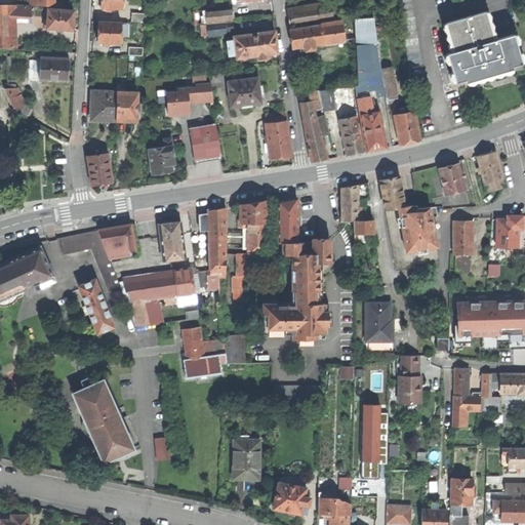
[(122,0),(101,0),(101,7),(109,8),(123,8),(122,0)]
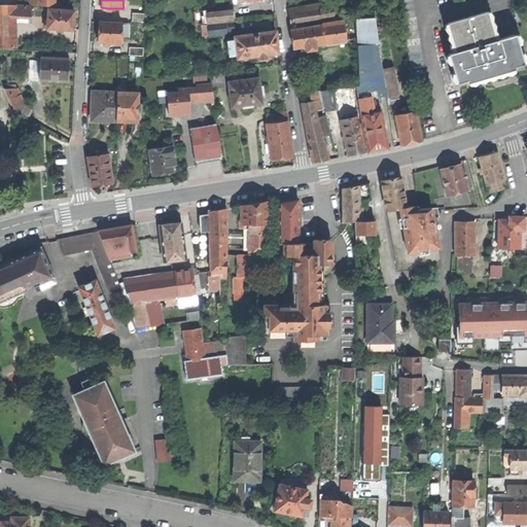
[(332,6),(331,2),(288,9),(290,26),(297,25),(299,24),(309,23),(309,22),(334,19),(332,6)]
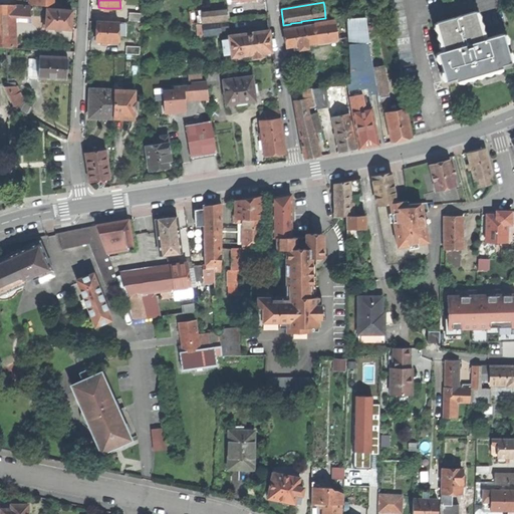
[(30,17),(30,6),(0,4),(0,46),(12,47),(11,16),(30,17)]
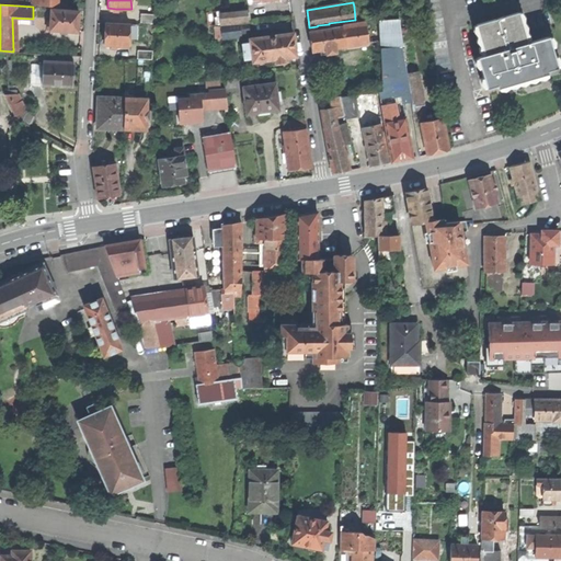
[(363,6),(354,7),(355,20),(366,19),(363,6)]
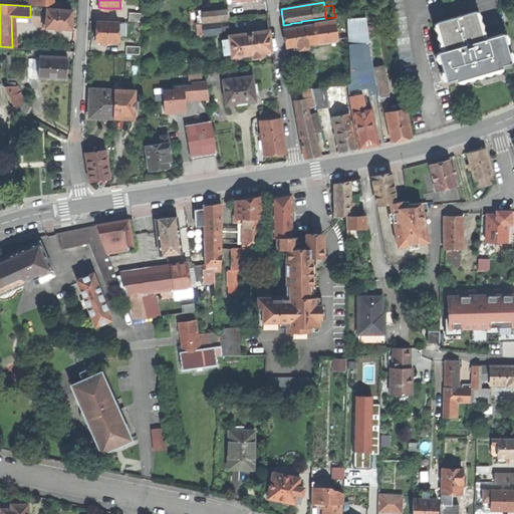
[(46,28),(71,29),(71,21),(72,10),(47,9),(46,19),(46,23),(46,28)]
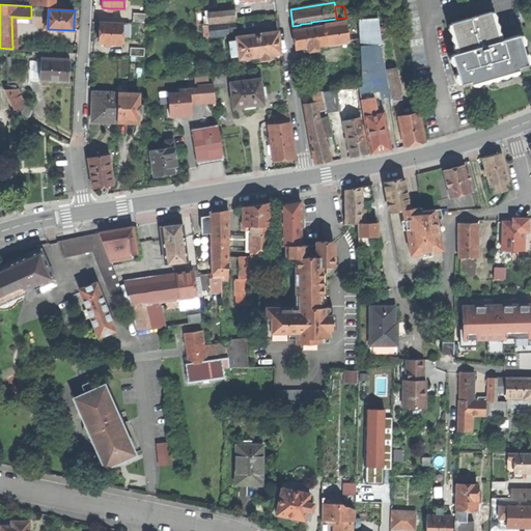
[(208,23),(234,21),(233,11),(207,15),(208,23)]
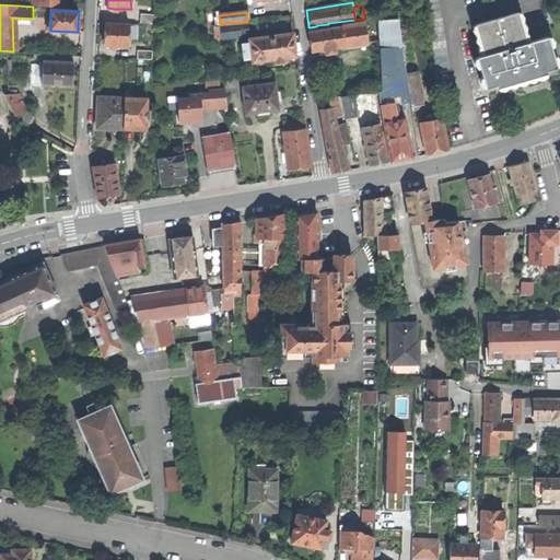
[(475,24),(483,55),(527,44),(518,12),(475,24)]
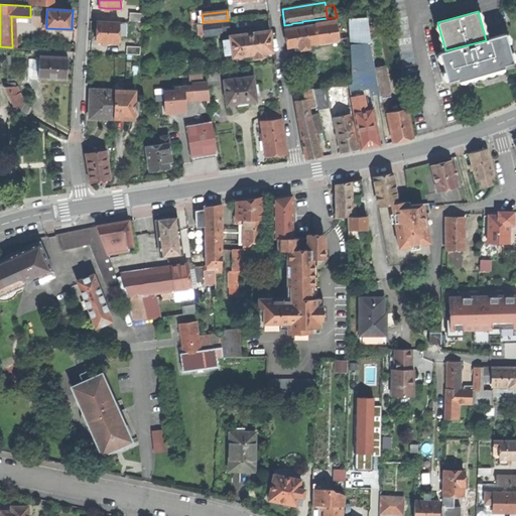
[(129,12),(129,20),(143,21),(143,13),(129,12)]
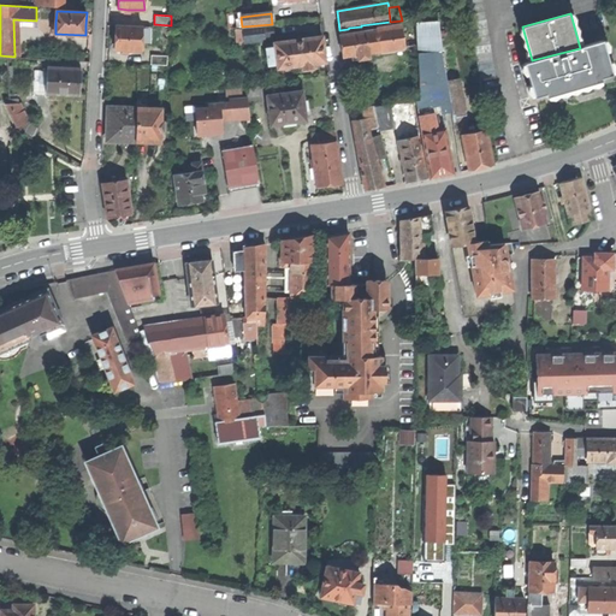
[(415,23),(419,52),(432,52),(442,51),(443,51),(438,21),(415,23)]
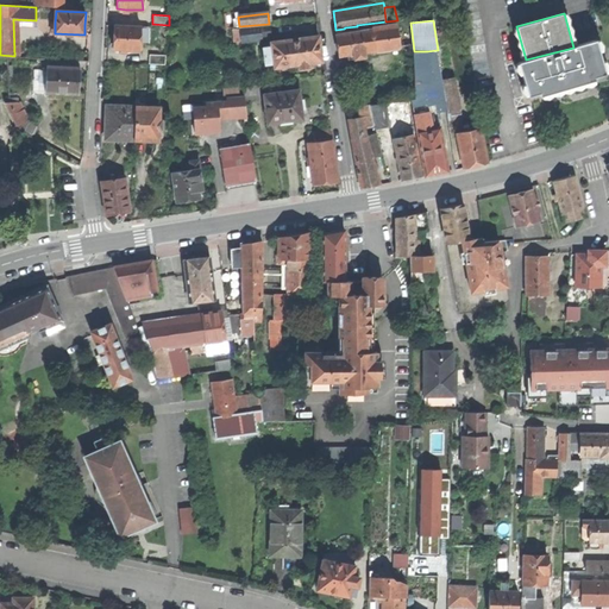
[(400,46),(396,23),(372,26),(372,29),(337,35),(339,56),(355,54),(355,58),(359,57),(365,57),(364,52),(400,46)]
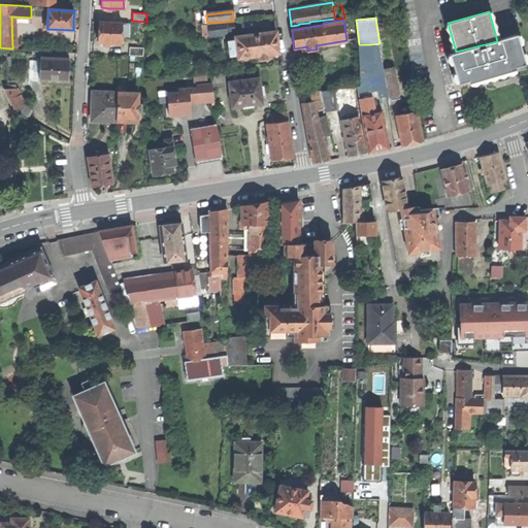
[(122,34),(122,23),(99,22),(98,42),(107,42),(122,43),(122,34)]
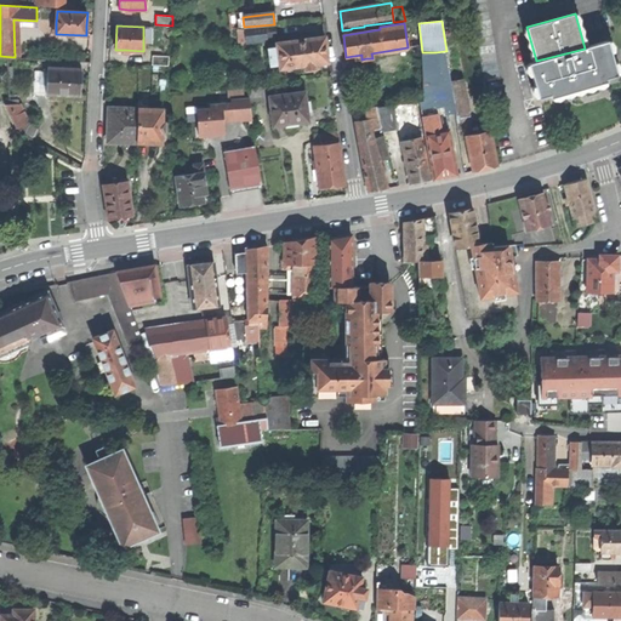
[(274,35),(274,27),(237,29),(238,43),(266,39),(266,36),(274,35)]
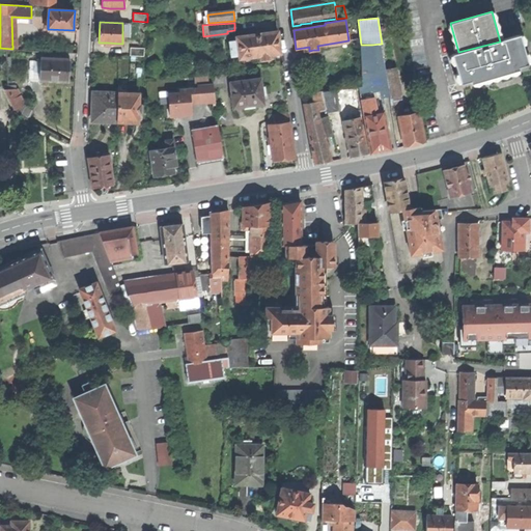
[(277,31),(235,36),(236,39),(228,42),(230,56),(239,54),(239,58),(260,56),(261,59),(269,58),(269,55),(280,53),(279,42),(277,31)]
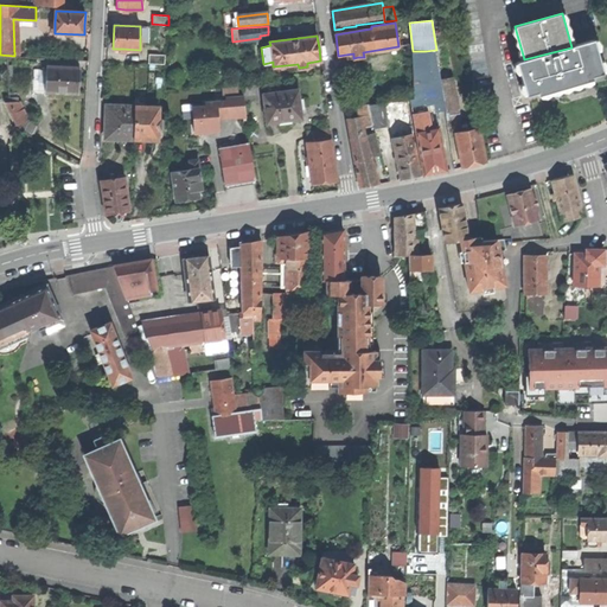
[(572,48),(524,59),(516,62),(526,95),(537,93),(538,95),(561,89),(561,88),(570,85),(570,87),(579,84),(593,80),(593,76),(604,74),(594,40),(572,48)]
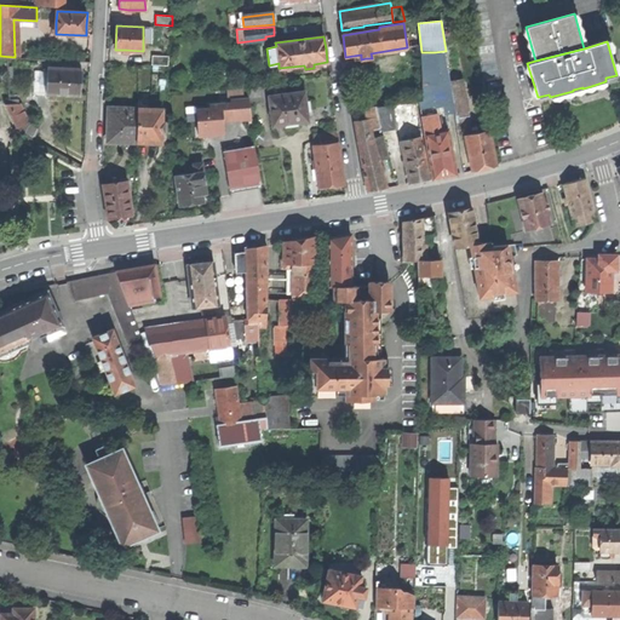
[(449,80),(445,51),(435,52),(420,55),(423,101),(419,101),(425,133),(432,179),(449,176),(457,174),(448,130),(438,131),(436,125),(434,105),(448,103),(441,81),(449,80)]
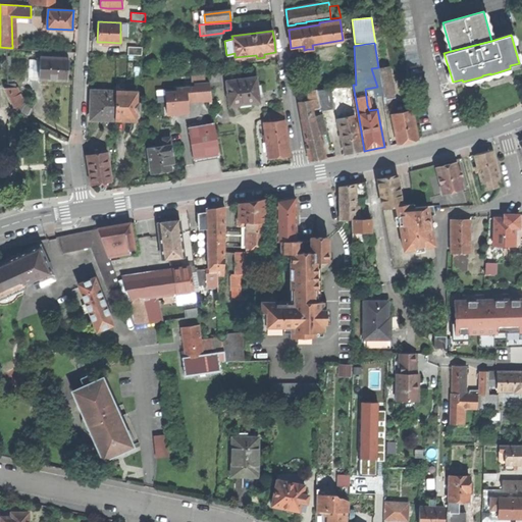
[(127,54),(142,55),(142,47),(127,46),(127,54)]
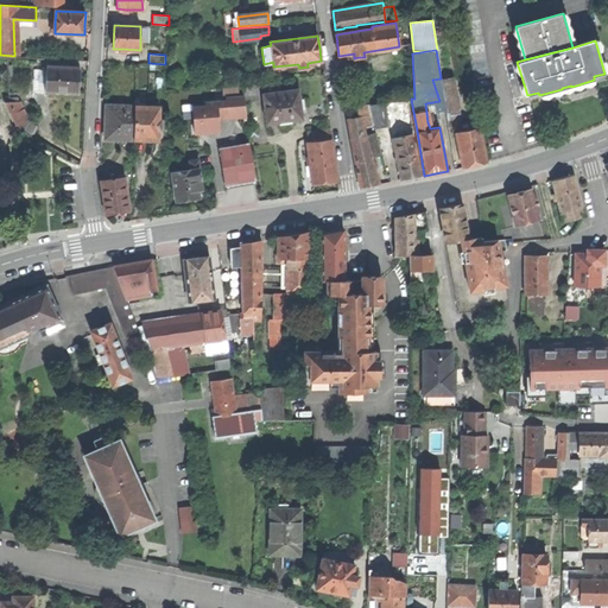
[(33,92),(78,93),(78,86),(80,80),(81,80),(82,78),(82,77),(82,75),(82,73),(82,70),(80,69),(80,68),(48,67),(48,70),(35,69),(33,92)]
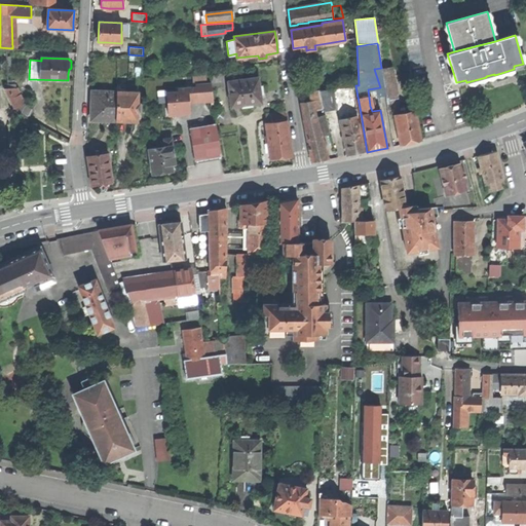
[(388,96),(397,94),(391,67),(383,69),(388,96)]
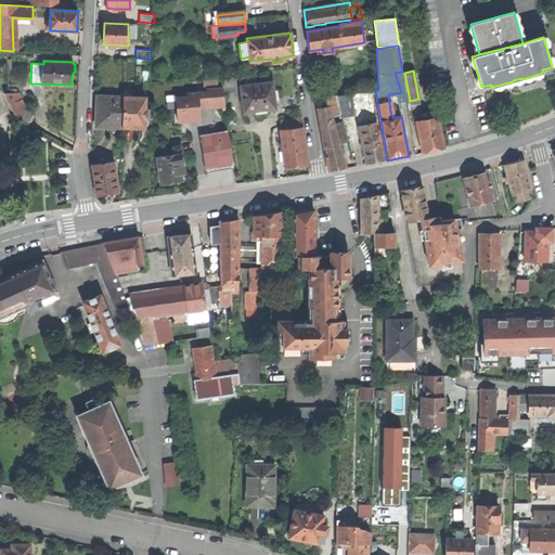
[(222,92),(234,91),(232,74),(221,76),(222,87),(222,92)]
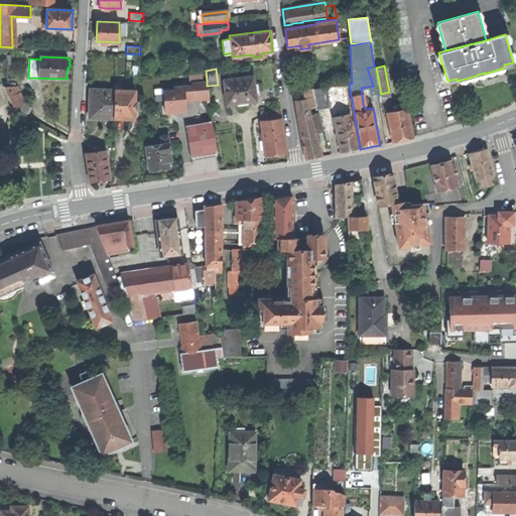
[(247,102),(256,101),(254,87),(253,76),(224,80),(227,104),(237,103),(237,105),(247,103),(247,102)]
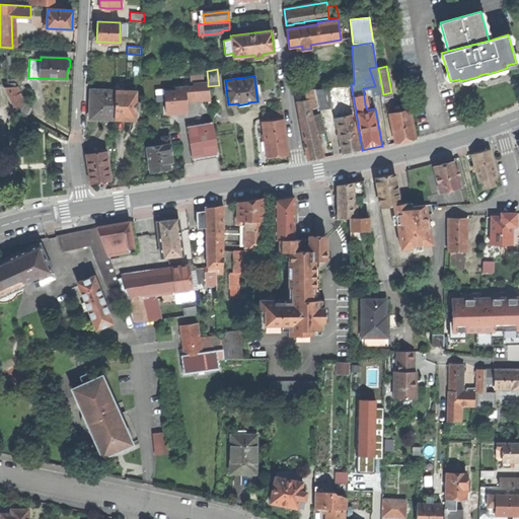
[(210,95),(208,86),(208,81),(193,83),(193,85),(175,87),(175,90),(164,91),(166,115),(188,112),(187,98),(210,95)]
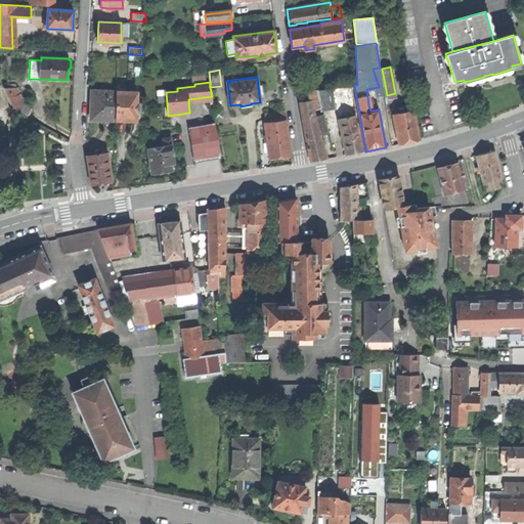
[(28,116),(32,108),(24,104),(15,88),(12,88),(12,85),(8,85),(8,88),(3,89),(13,107),(28,116)]
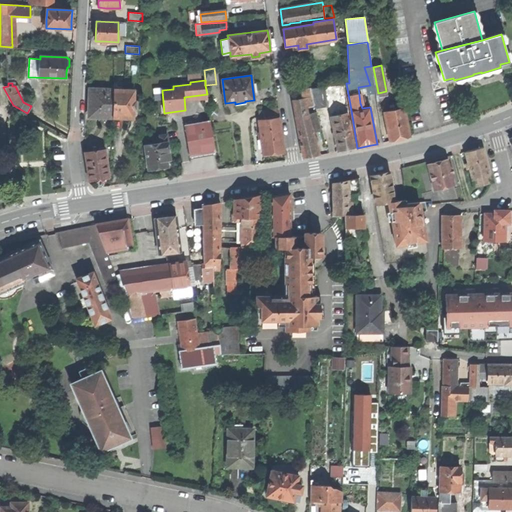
[(342,151),(355,148),(348,113),(349,111),(344,84),(326,87),(311,88),(313,94),(327,92),(331,116),(332,116),(338,151),(342,151)]
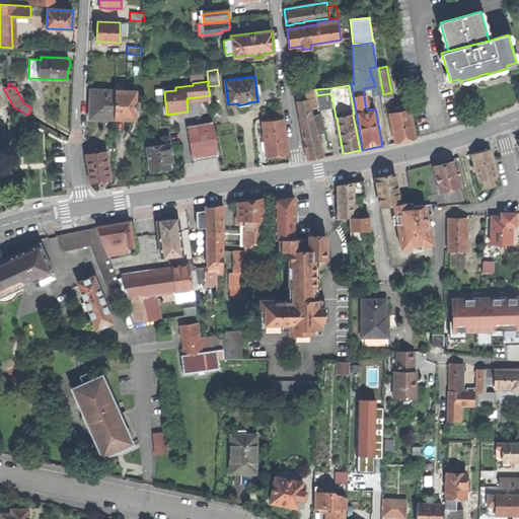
[(375,108),(375,86),(363,88),(365,104),(367,109),(375,108)]
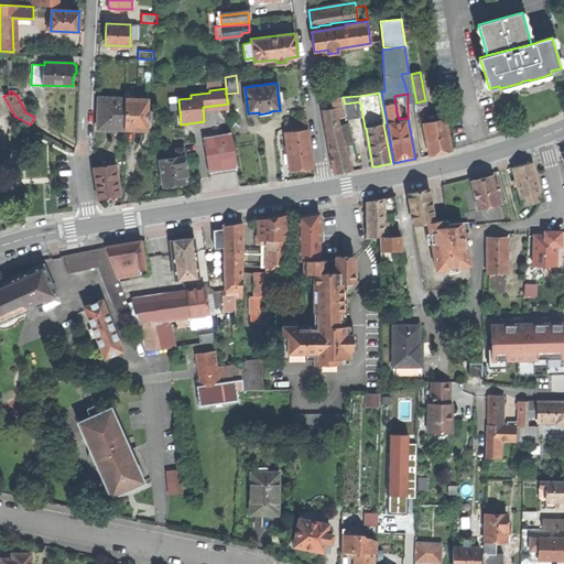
[(98,128),(123,129),(125,98),(98,97),(98,110),(98,128)]
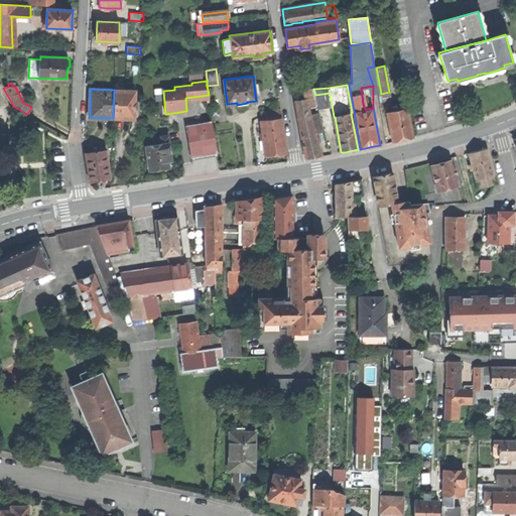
[(316,157),(321,156),(313,130),(308,108),(317,106),(315,98),(314,98),(313,89),(300,90),(301,100),(295,101),(305,159),(316,157)]
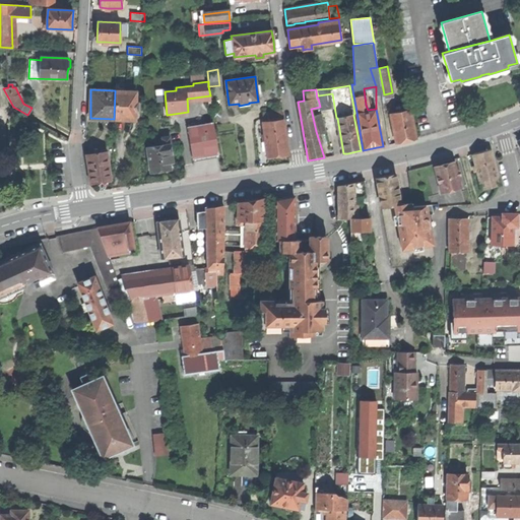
[(137,102),(136,102),(136,90),(115,90),(114,119),(128,119),(135,120),(135,110),(137,110),(137,102)]
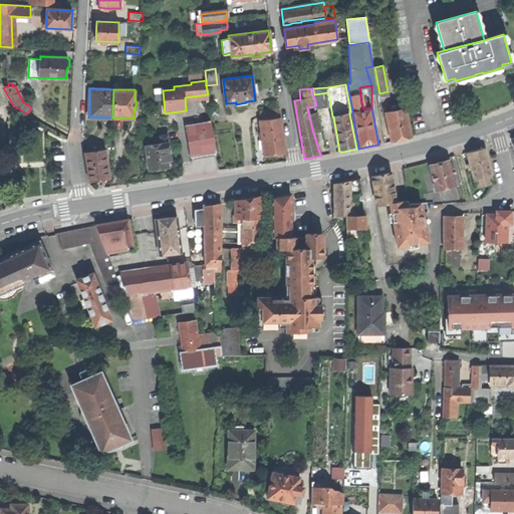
[(264,156),(285,153),(280,117),(279,117),(278,108),(260,111),(261,120),(259,120),(259,123),(256,123),(257,129),(260,129),(263,145),(264,156)]
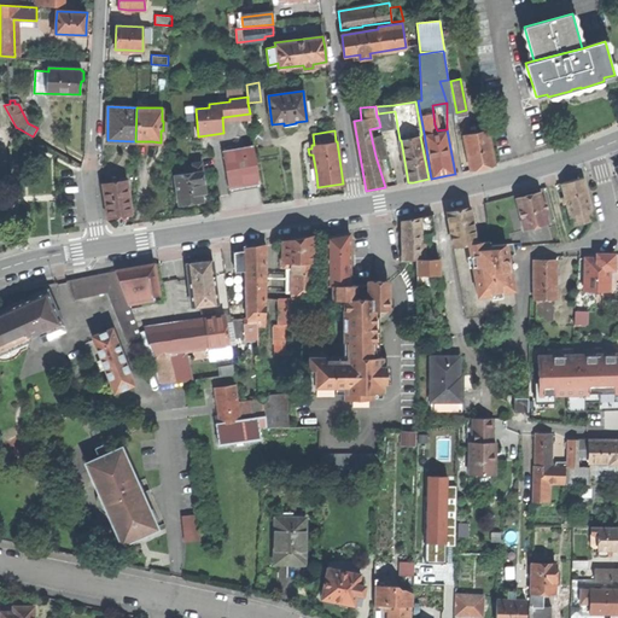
[(479,168),(494,165),(488,130),(464,135),(471,170),(479,168)]
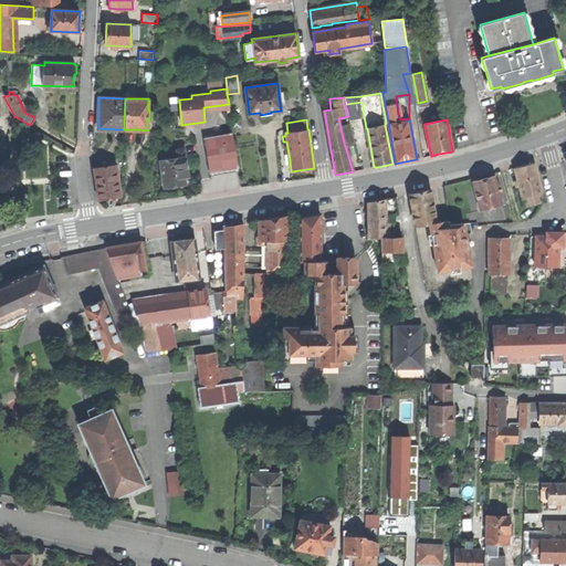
[(239,168),(232,134),(203,138),(210,173),(223,170),(239,168)]
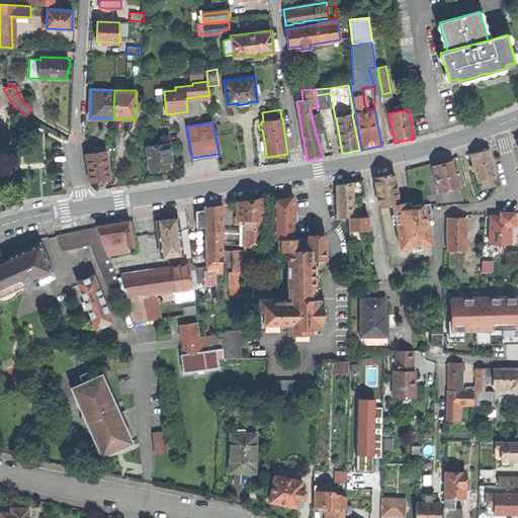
[(170,143),(171,143),(170,135),(161,137),(162,144),(147,147),(151,171),(163,170),(170,168),(169,162),(173,161),(170,143)]
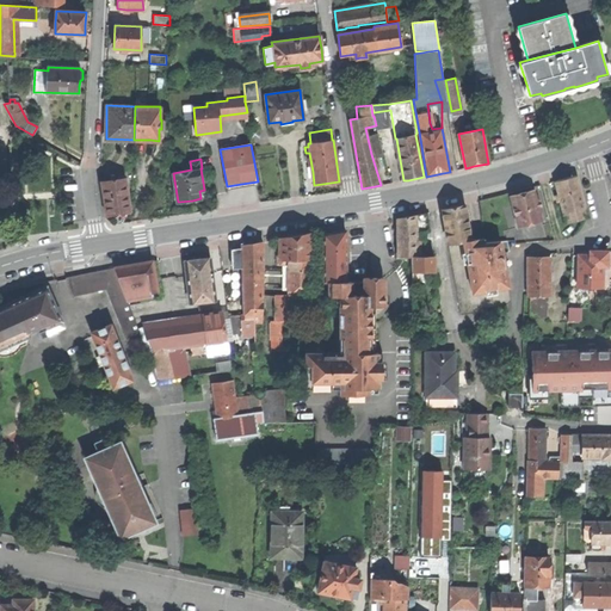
[(567,223),(587,218),(576,176),(555,180),(559,196),(567,223)]
